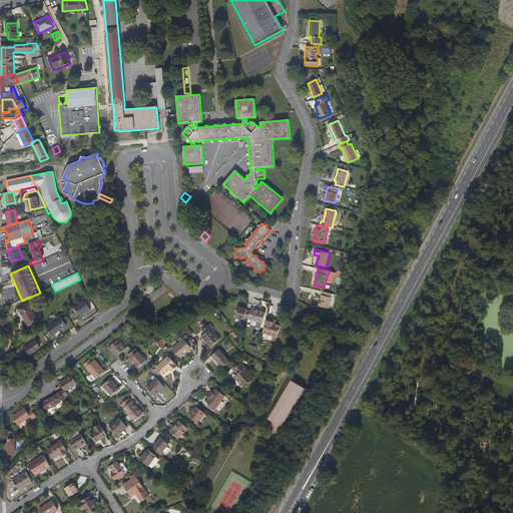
[(149,286),(141,290),(146,291),(144,296),(152,293),(154,288),(149,286)]
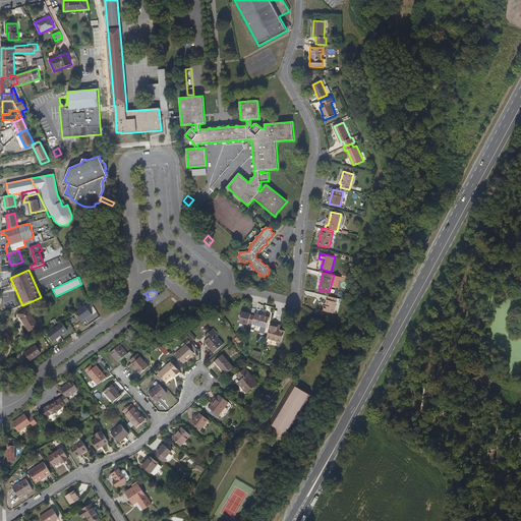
[(334,313),(338,298),(329,296),(328,300),(328,299),(326,305),(325,305),(324,310),(334,313)]
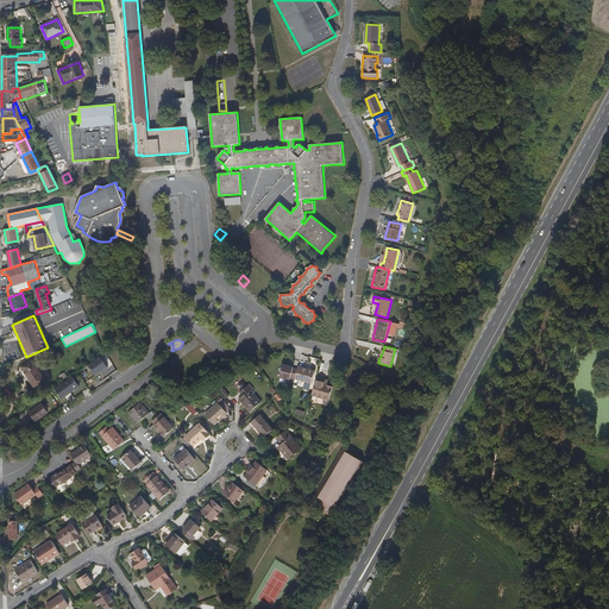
[(107,368),(100,357),(88,365),(95,376),(107,368)]
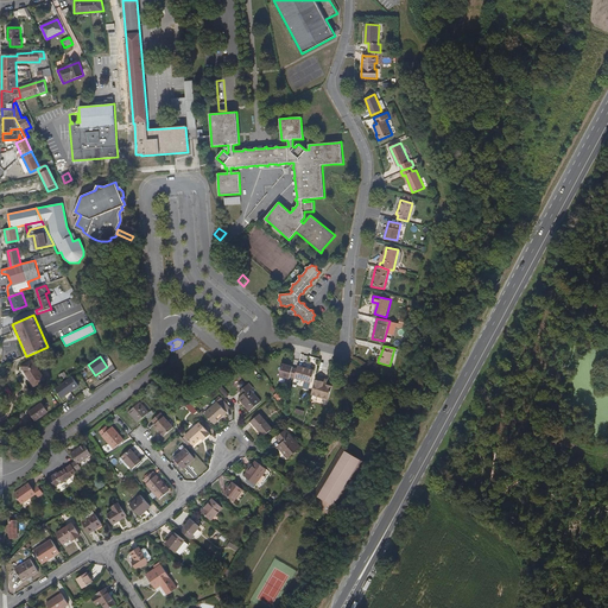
[(35,387),(45,380),(32,360),(21,366),(35,387)]
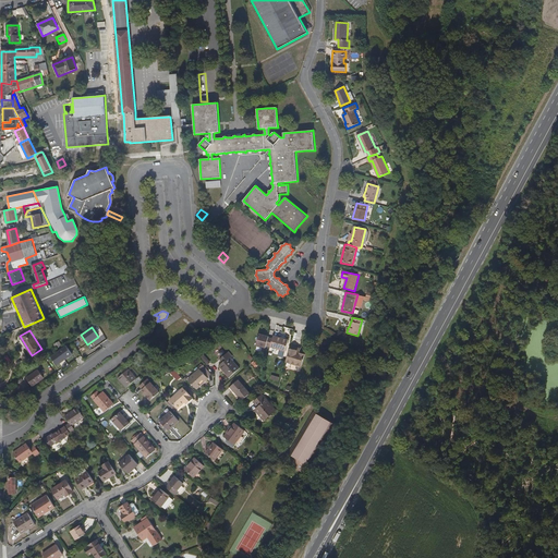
[(269,337),(259,335),(256,344),(266,347),(266,346),(268,338),(269,337)]
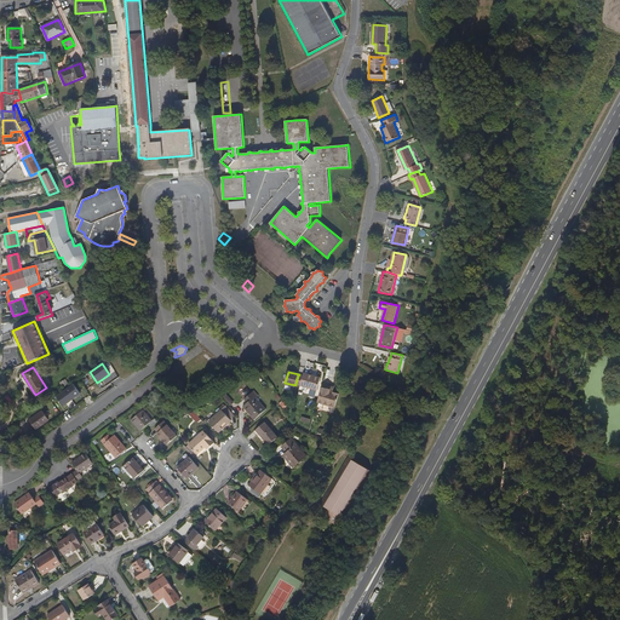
[(300,385),(300,386),(317,391),(321,378),(308,374),(308,375),(303,375),(303,377),(300,385)]
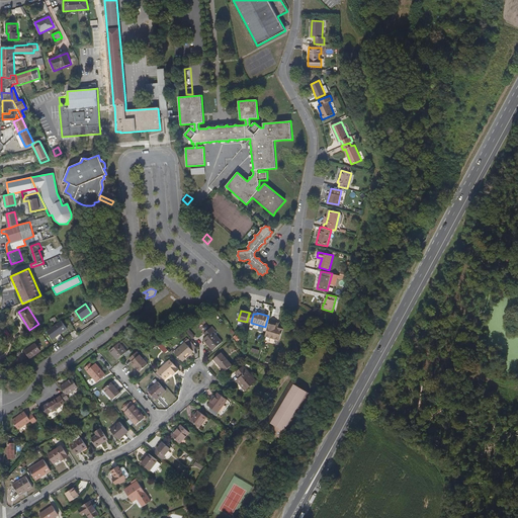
[(68,329),(61,320),(47,331),(54,340),(68,329)]
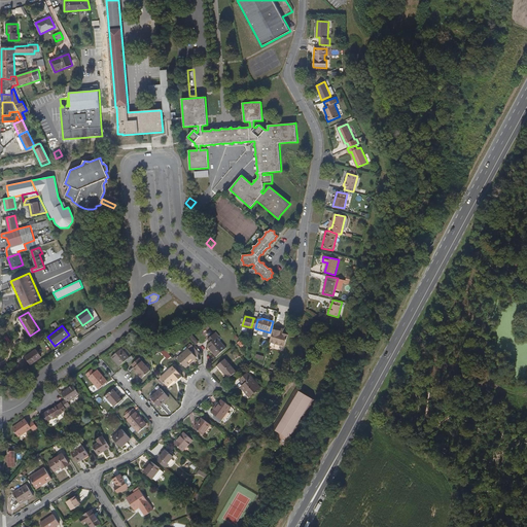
[(281,329),(274,327),(269,343),(283,348),(287,336),(282,335),(283,332),(280,331),(281,329)]
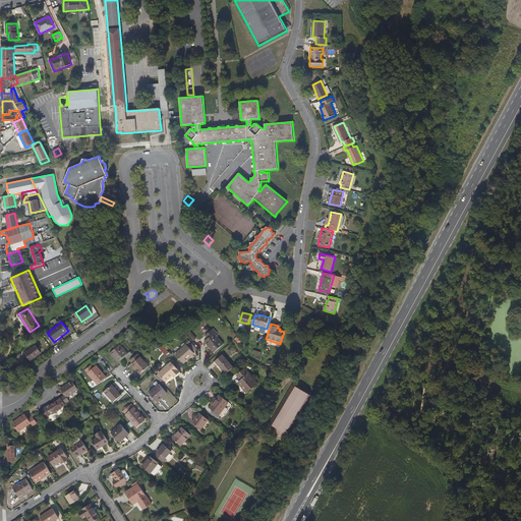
[(214,352),(224,344),(215,335),(217,333),(213,329),(206,335),(208,338),(205,341),(214,352)]
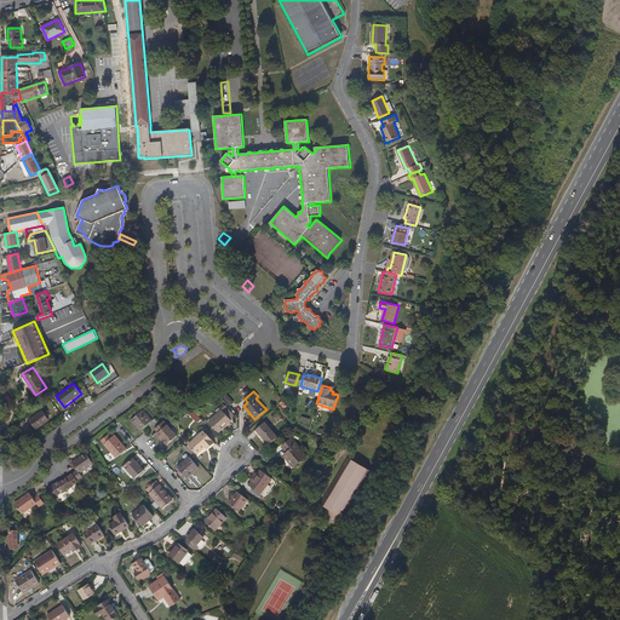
[(225,394),(222,397),(230,406),(234,403),(225,394)]
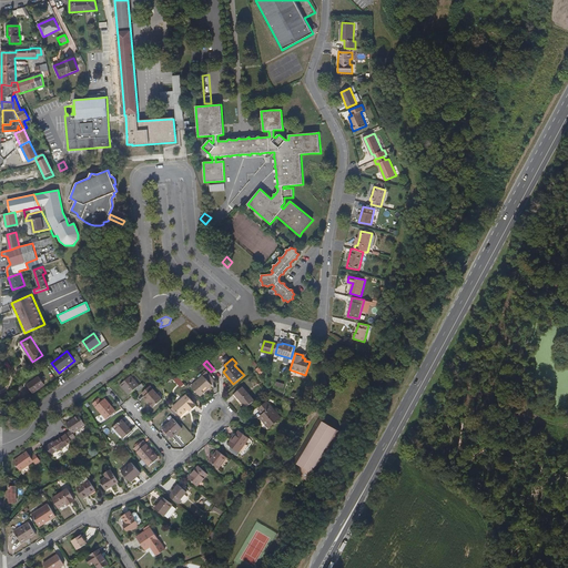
[(211,384),(214,381),(206,372),(191,386),(200,396),(212,385),(211,384)]
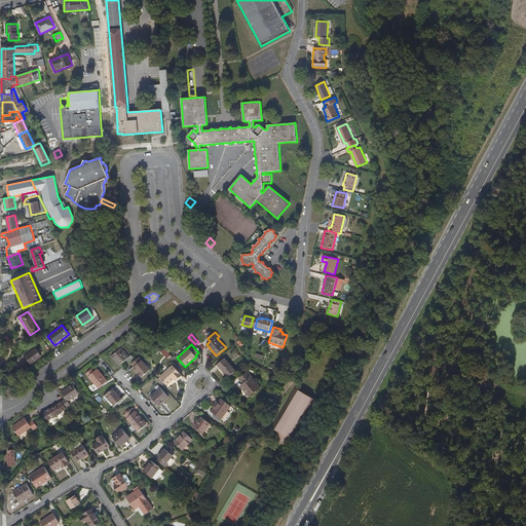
[(31,364),(41,357),(36,348),(26,357),(31,364)]
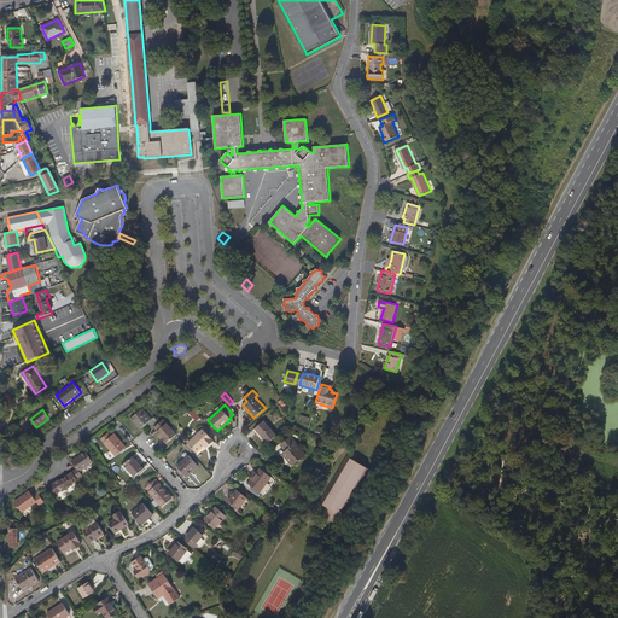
[(151,425),(157,420),(155,417),(151,420),(143,409),(130,419),(140,430),(149,423),(151,425)]
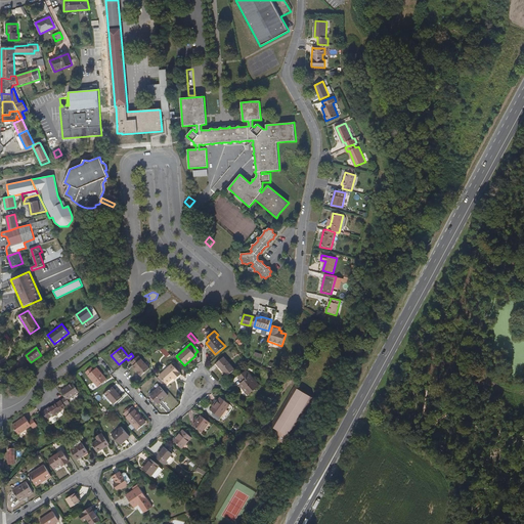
[(138,356),(131,362),(133,365),(133,366),(136,369),(138,372),(137,372),(140,376),(149,368),(138,356)]
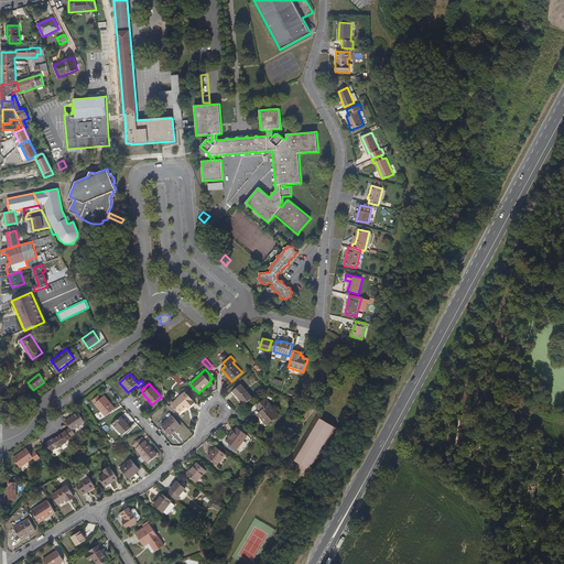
[(232,391),(241,401),(245,404),(252,398),(241,384),(232,391)]
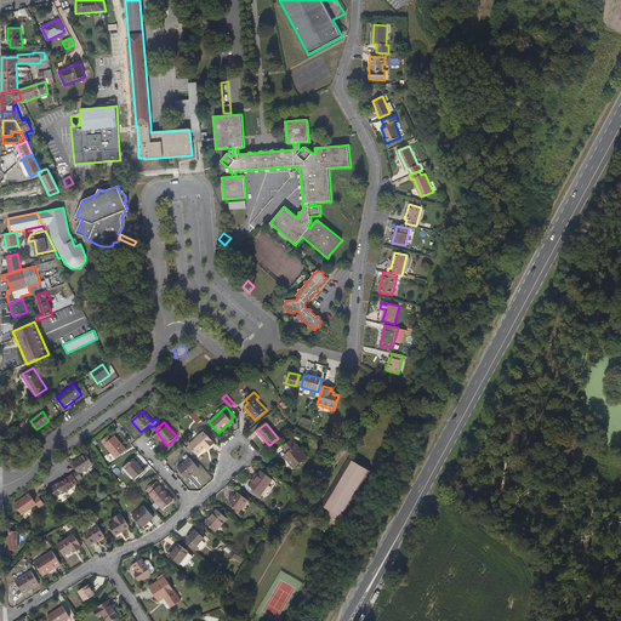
[(263,443),(266,442),(256,431),(254,433),(263,443)]
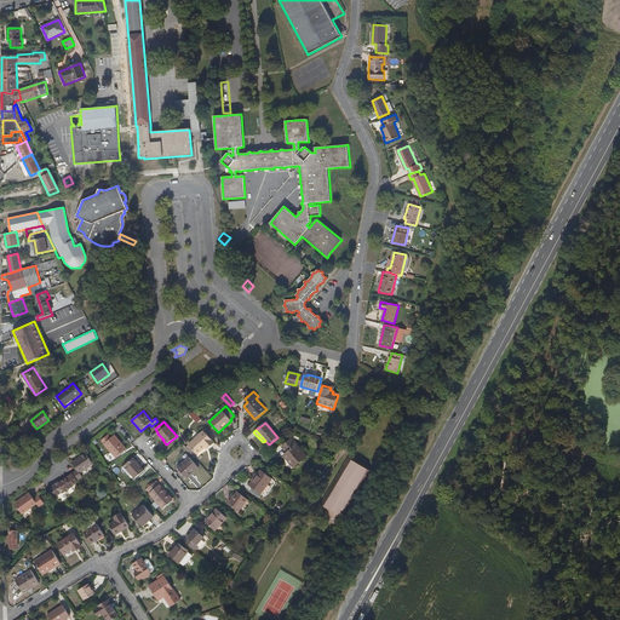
[(204,431),(188,445),(197,454),(206,447),(207,449),(214,443),(204,431)]
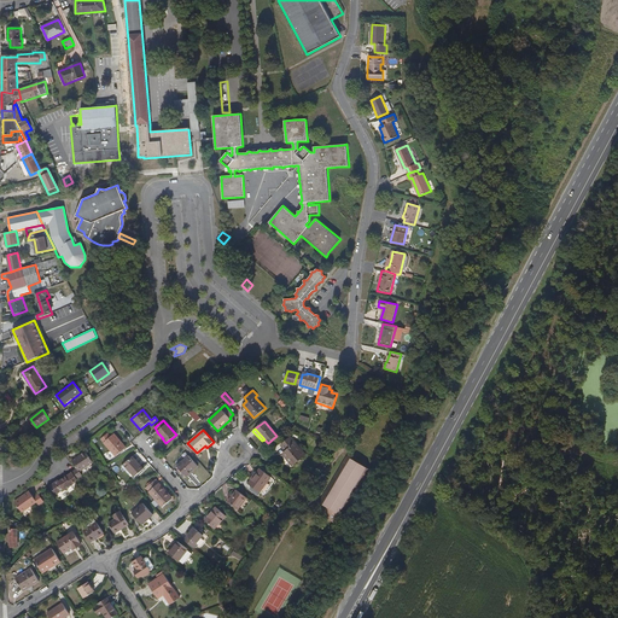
[(126,447),(114,433),(110,437),(106,433),(100,439),(116,456),(126,447)]
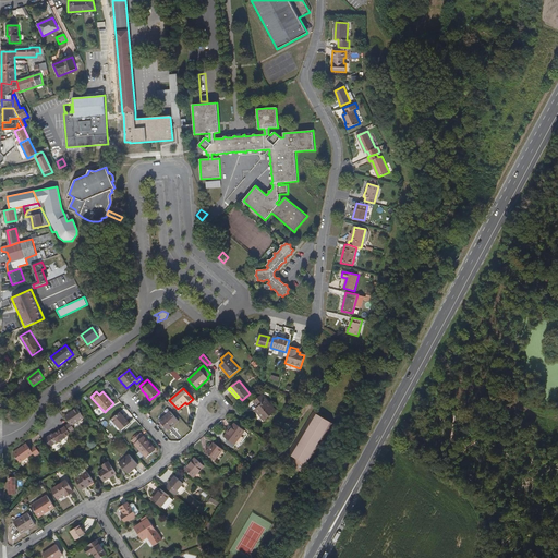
[(270,407),(271,405),(263,395),(262,396),(270,407)]
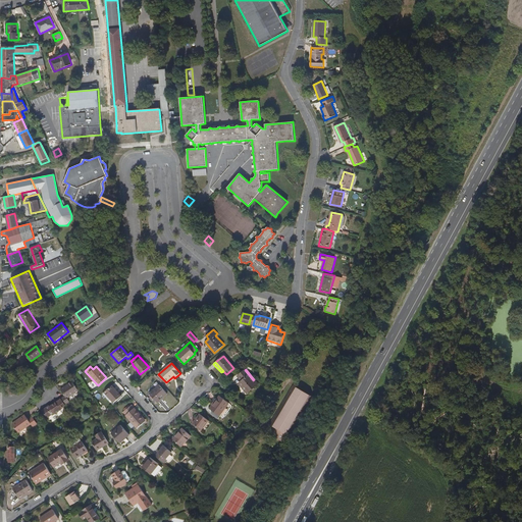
[(258,384),(254,379),(253,380),(245,370),(239,375),(242,380),(241,380),(239,383),(247,394),(258,384)]
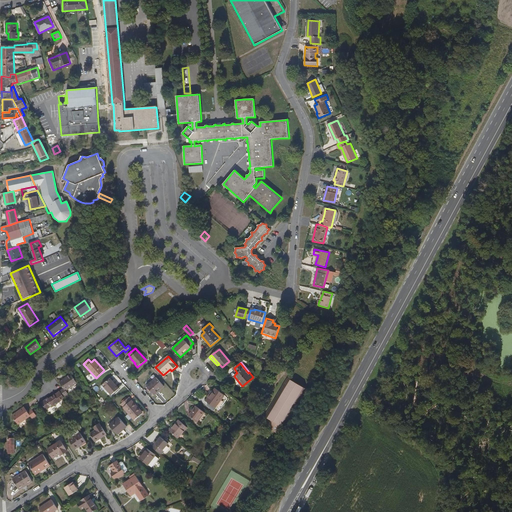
[(155,367),(153,369),(160,377),(163,375),(155,367)]
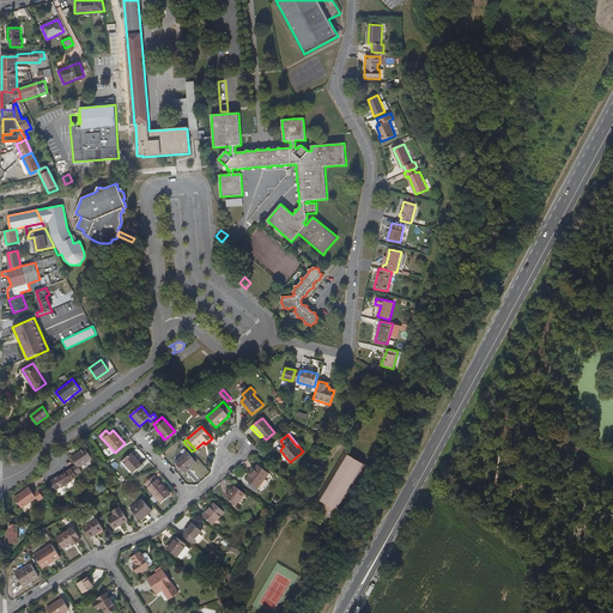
[(85,448),(71,457),(76,463),(71,467),(72,468),(77,475),(82,472),(79,467),(92,459),(85,448)]
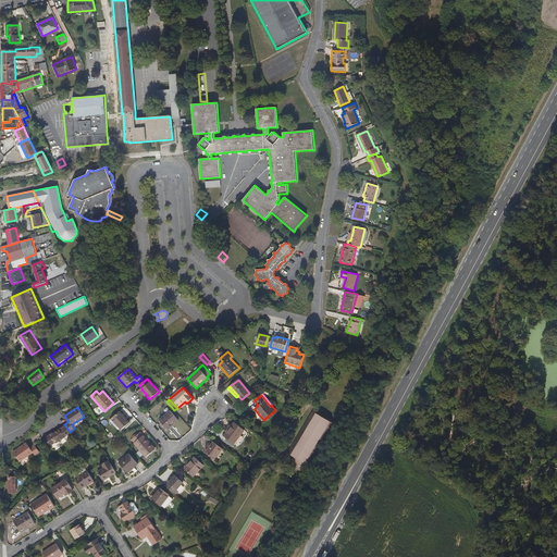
[(262,421),(263,420),(255,409),(252,410),(262,421)]
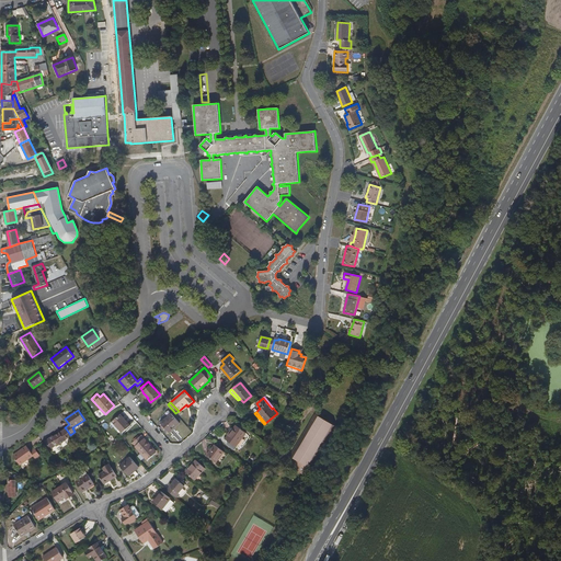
[(169,433),(180,423),(171,413),(161,423),(169,433)]
